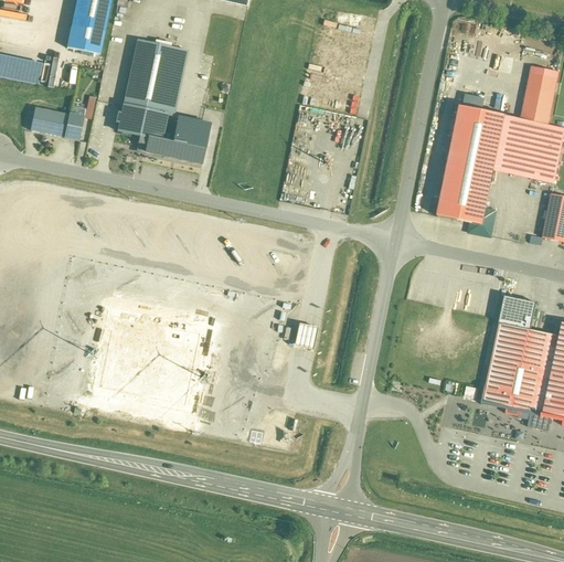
[(42,0),(39,12),(50,14),(52,1),(46,0),(42,0)]
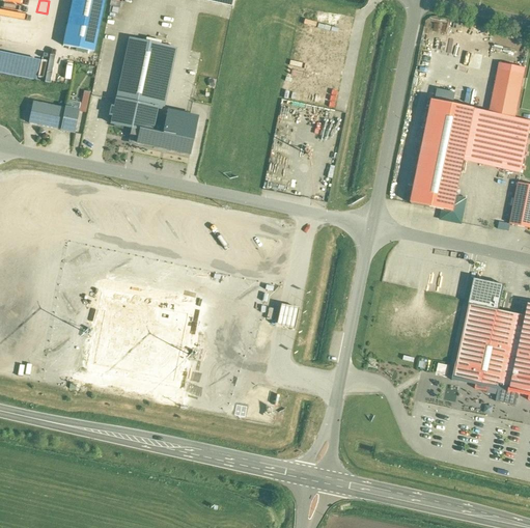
[(68,0),(60,44),(92,51),(102,0),(68,0)]
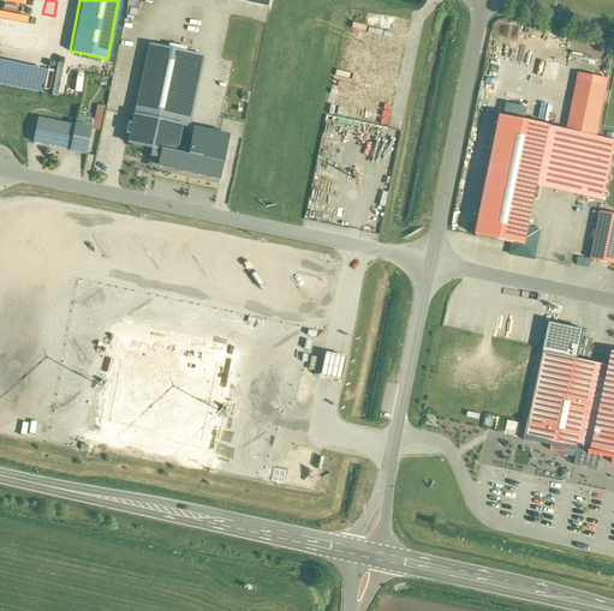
[(419,37),(423,18),(409,16),(406,28),(417,29),(416,36),(419,37)]
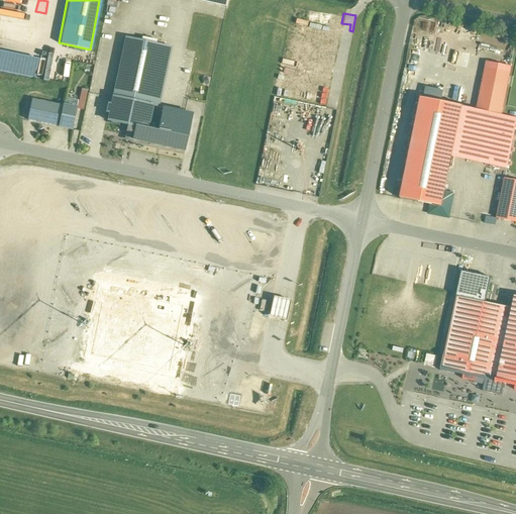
[(416,15),(409,40),(413,41),(414,38),(413,38),(414,32),(428,36),(429,31),(423,29),(426,18),(416,15)]
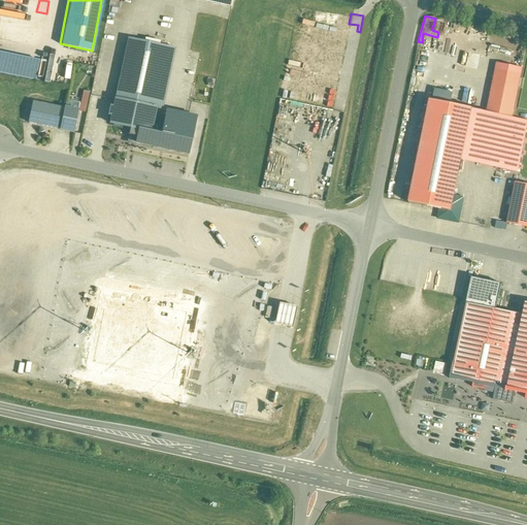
[(142,40),(126,36),(110,104),(107,103),(105,113),(108,115),(106,123),(128,128),(127,133),(134,135),(133,141),(187,154),(195,115),(161,106),(174,47),(158,43),(159,39),(143,35),(142,40)]
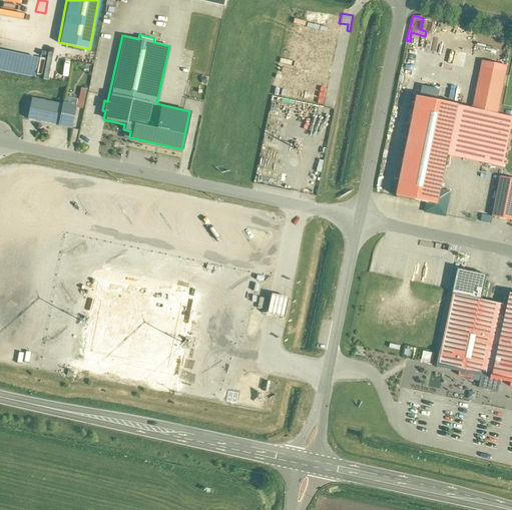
[(0,68),(32,76),(36,58),(0,49),(0,68)]
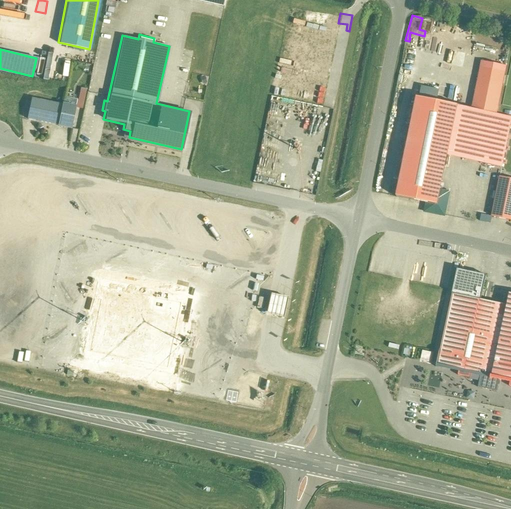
[(470,107),(457,104),(415,96),(395,195),(437,203),(447,154),(501,165),(510,115),(496,112),(506,64),(480,59),(470,107)]
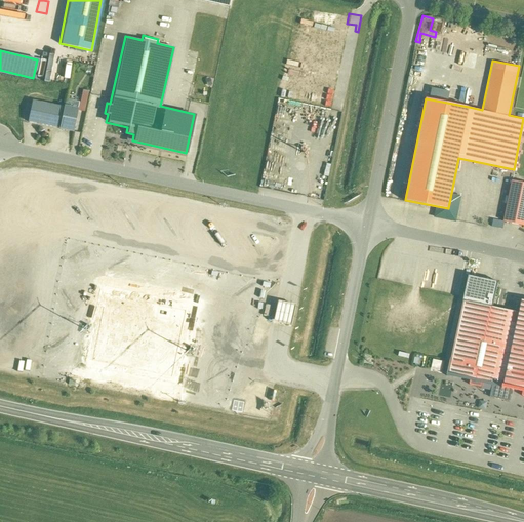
[(62,105),(30,98),(26,121),(56,127),(56,128),(71,131),(76,109),(84,111),(88,90),(80,88),(78,99),(65,97),(64,104),(62,104),(62,105)]
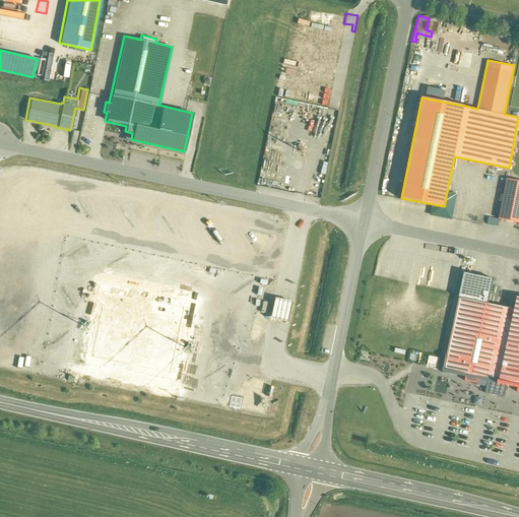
[(518,181),(506,179),(498,217),(518,221),(518,181)]
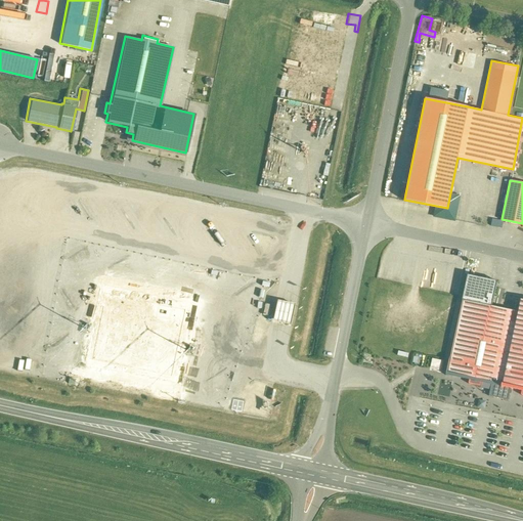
[(517,310),(463,298),(446,371),(522,387),(522,299),(520,299),(517,310)]
